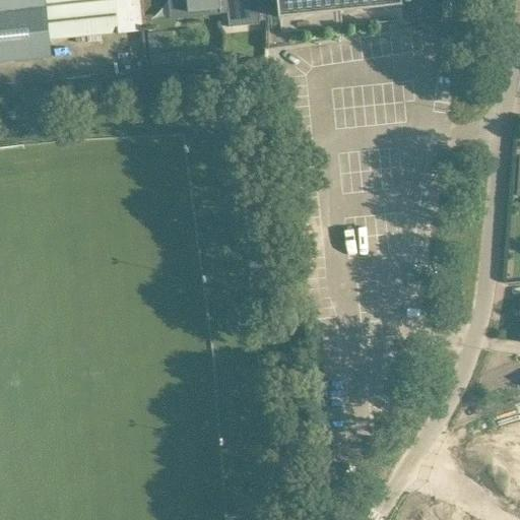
[(0,0),(0,61),(50,56),(48,39),(141,29),(138,0),(0,0)]
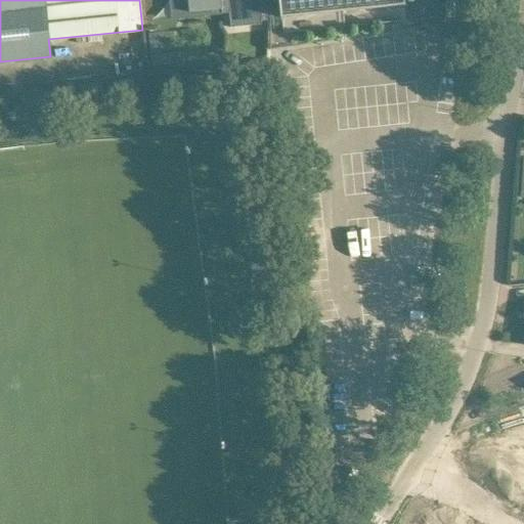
[(187,0),(189,12),(221,9),(222,14),(229,13),(230,28),(261,25),(261,0),(187,0)]
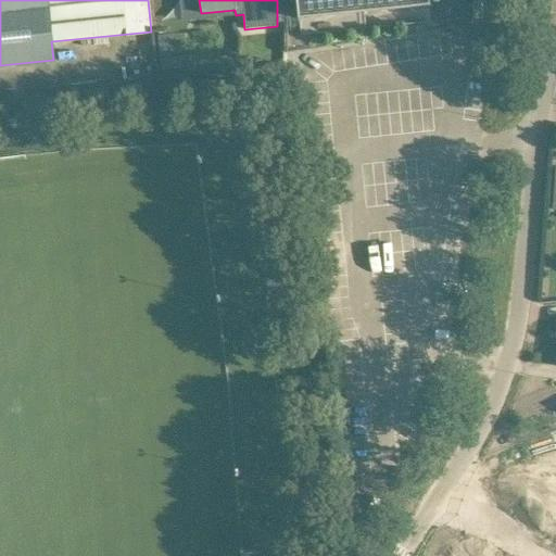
[(366,29),(366,28),(364,13),(430,5),(429,0),(297,0),(299,20),(301,36),(366,29)]
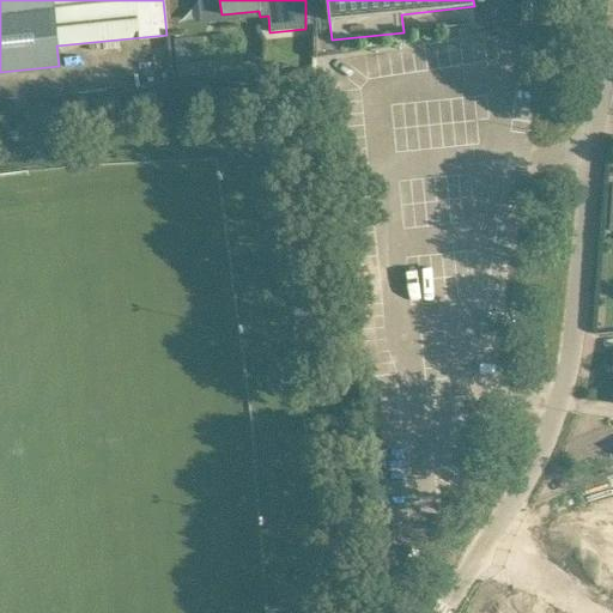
[(521,0),(521,24),(540,24),(540,0),(521,0)]
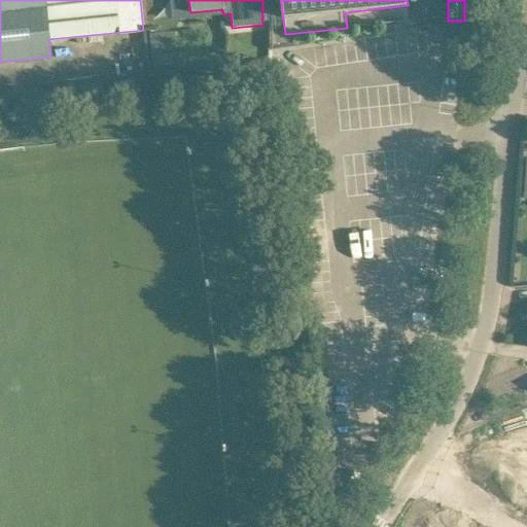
[(239,48),(227,49),(229,59),(240,58),(239,48)]
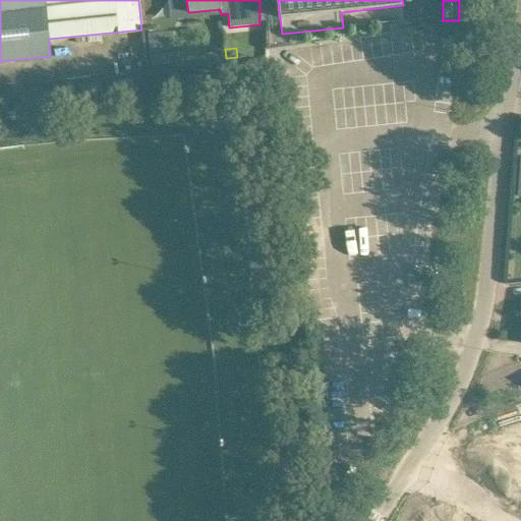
[(520,411),(499,420),(506,439),(520,431),(520,411)]
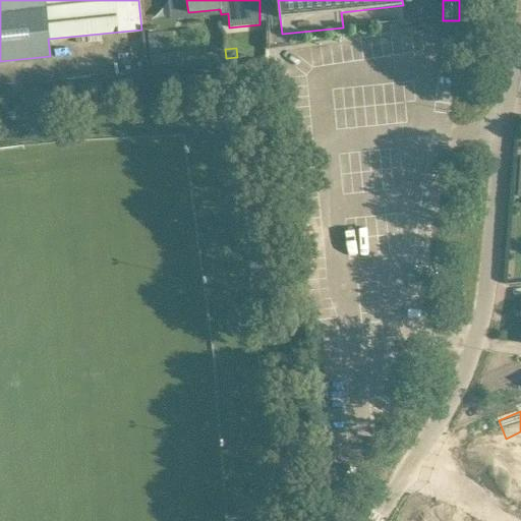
[(520,431),(506,439),(512,455),(520,451),(520,431)]
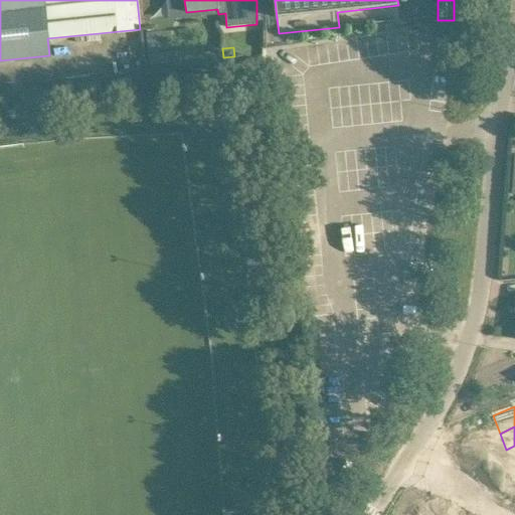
[(514,446),(506,450),(513,467),(514,465),(514,446)]
